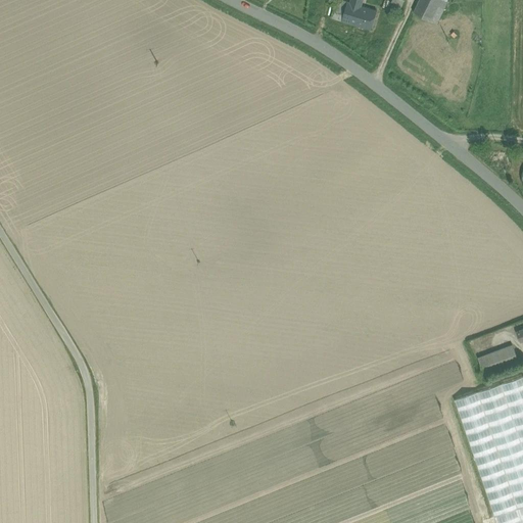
[(337,19),(341,1),(338,0),(335,0),(331,17),(337,19)]
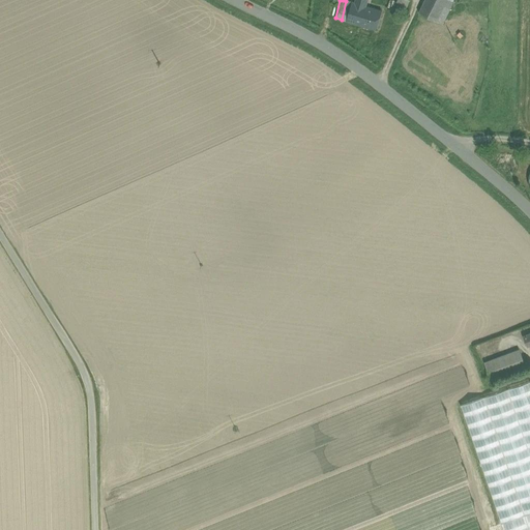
[(355,0),(355,3),(354,3),(348,22),(360,25),(366,6),(367,2),(367,0),(355,0)]
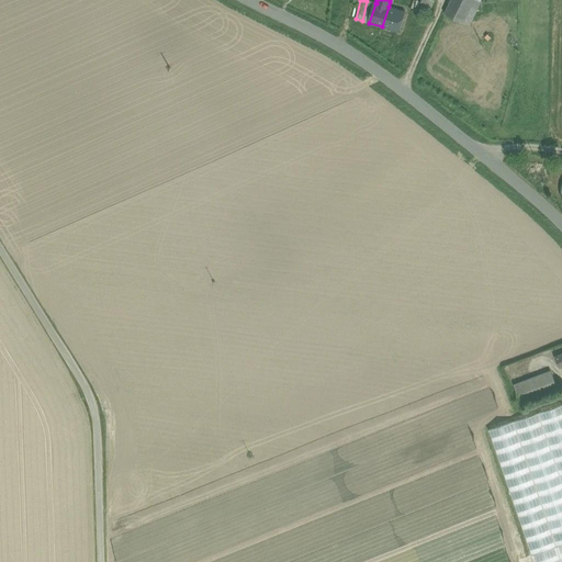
[(420,2),(414,0),(413,0),(411,10),(417,11),(420,2)]
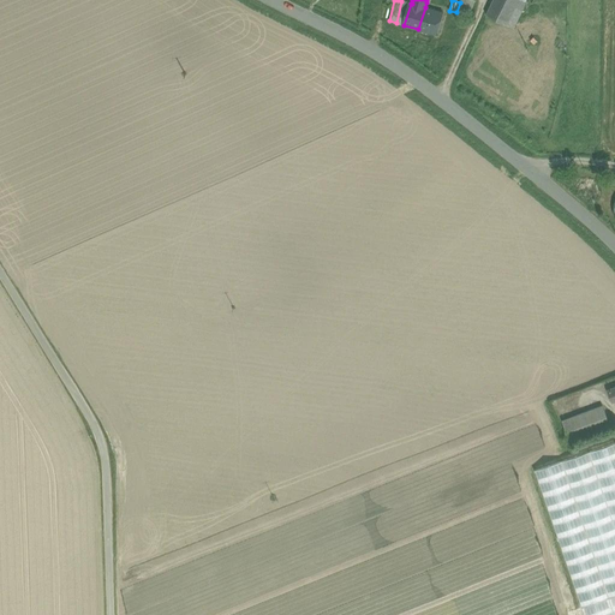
[(473,0),(467,0),(463,13),(470,16),(475,0),(473,0)]
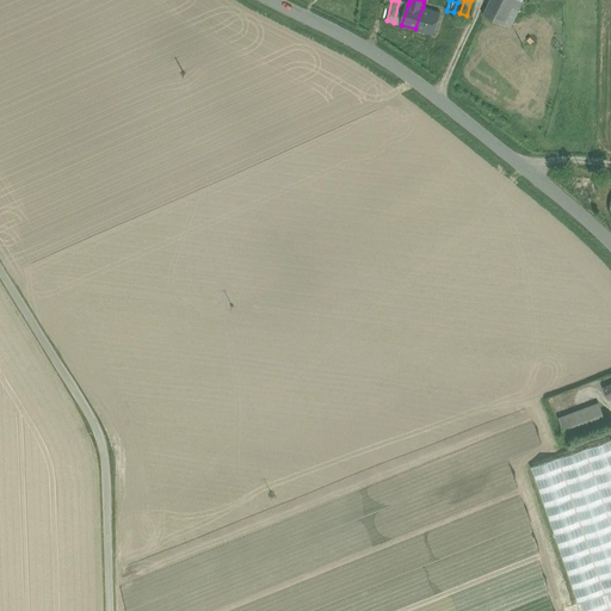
[(489,0),(483,14),(503,25),(512,7),(514,0),(489,0)]
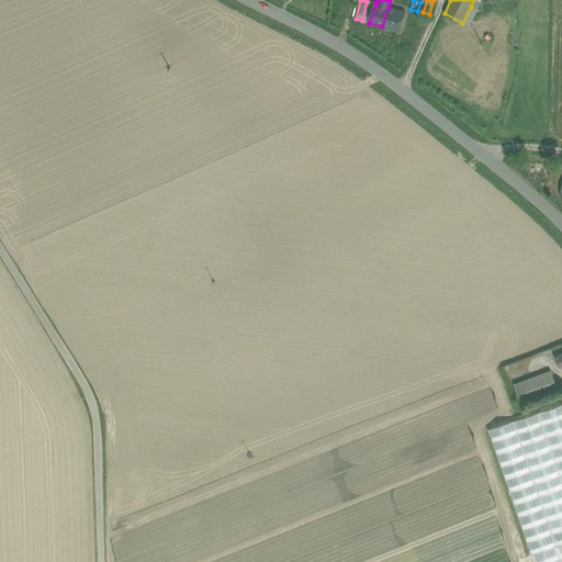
[(482,0),(473,0),(471,7),(478,10),(482,0)]
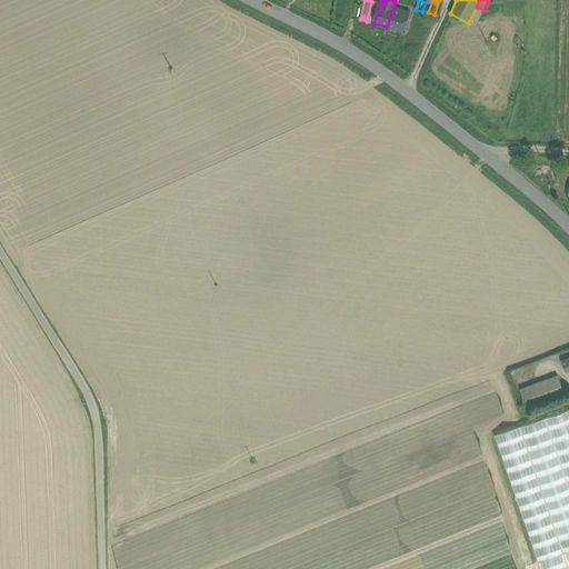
[(371,1),(367,21),(373,23),(380,3),(371,1)]
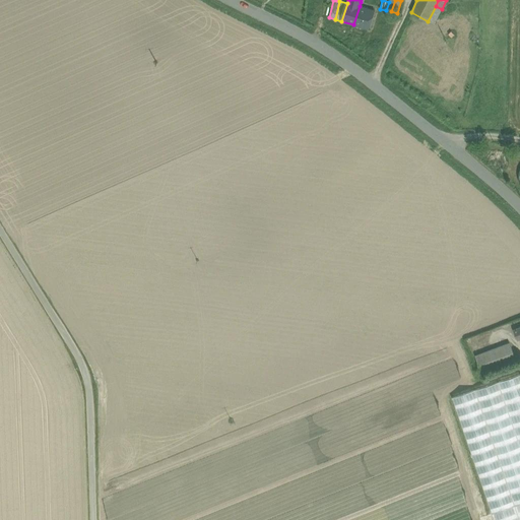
[(360,6),(375,11),(376,7),(361,2),(360,6)]
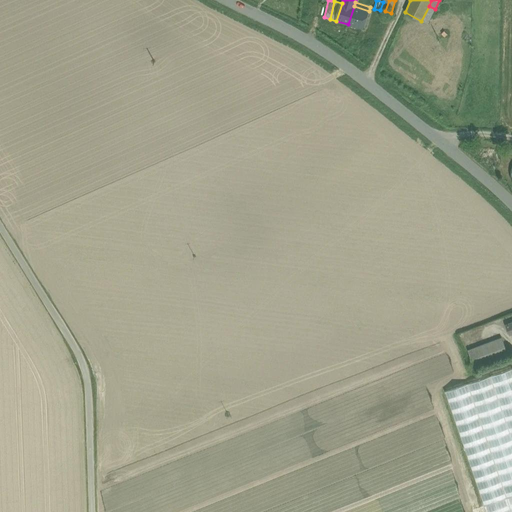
[(369,11),(354,6),(348,24),(363,29),(369,11)]
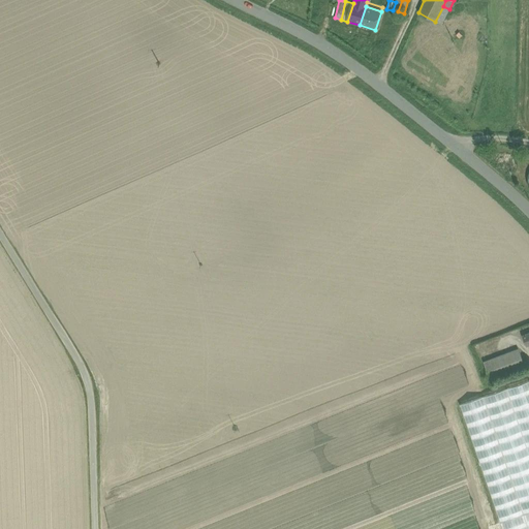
[(443,6),(435,22),(441,25),(449,9),(443,6)]
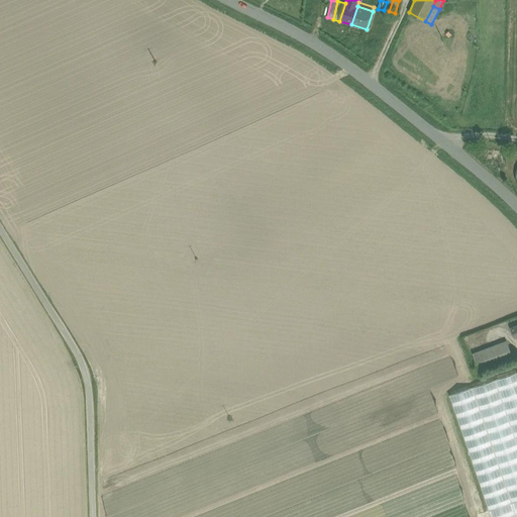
[(507,339),(472,352),(479,372),(514,357),(507,339)]
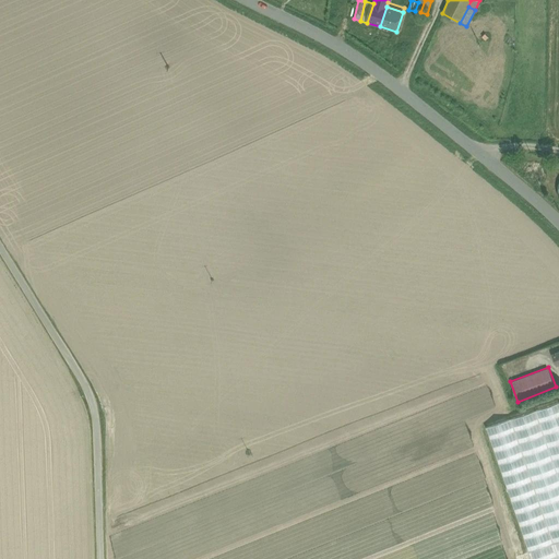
[(558,558),(558,402),(486,427),(530,558),(558,558)]
